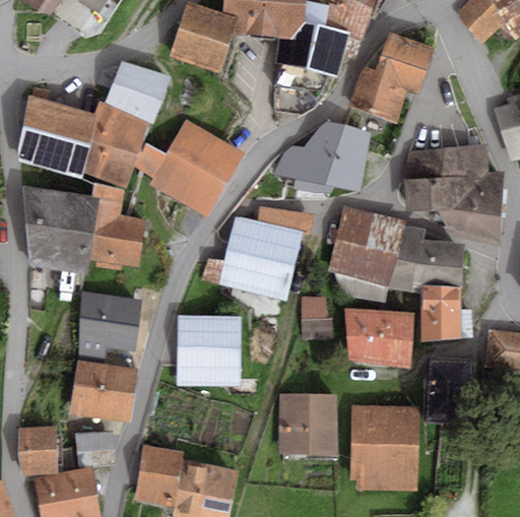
[(24,0),(48,14),(57,0),(24,0)]
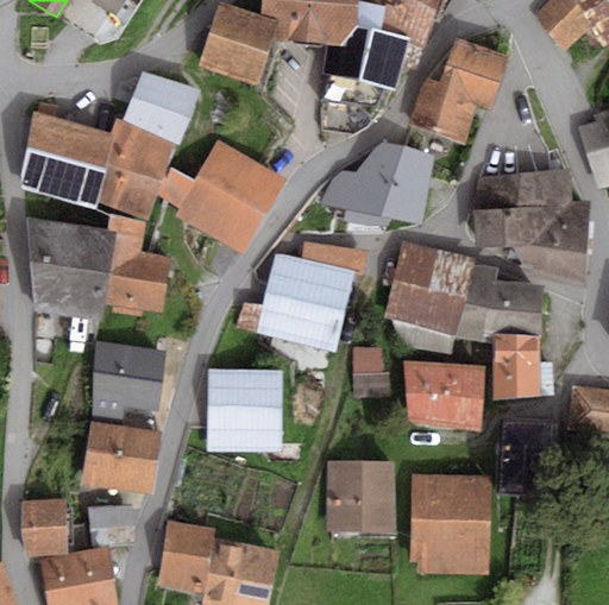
[(95,0),(117,13),(125,0),(95,0)]
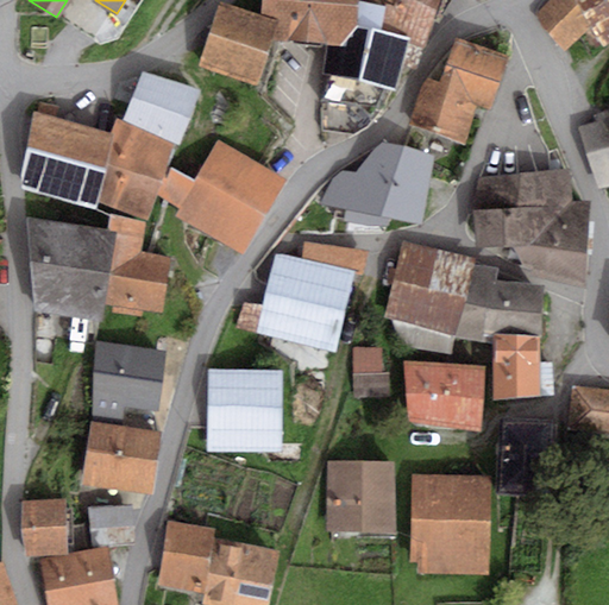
[(262,13),(224,0),(220,0),(199,62),(259,82),(274,38),(280,19),(262,13)]
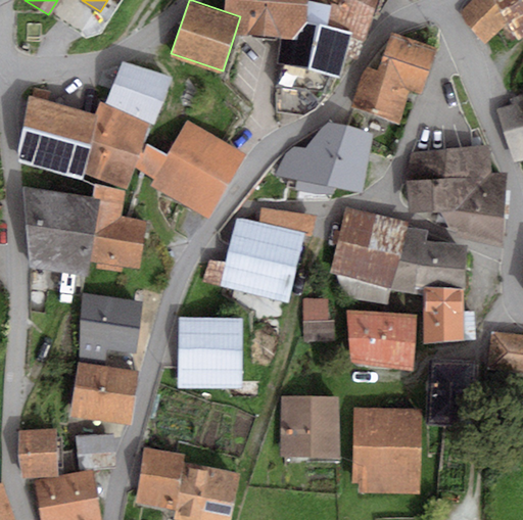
[(226,0),(225,11),(240,16),(235,33),(281,36),(292,37),(307,20),(308,0),(226,0)]
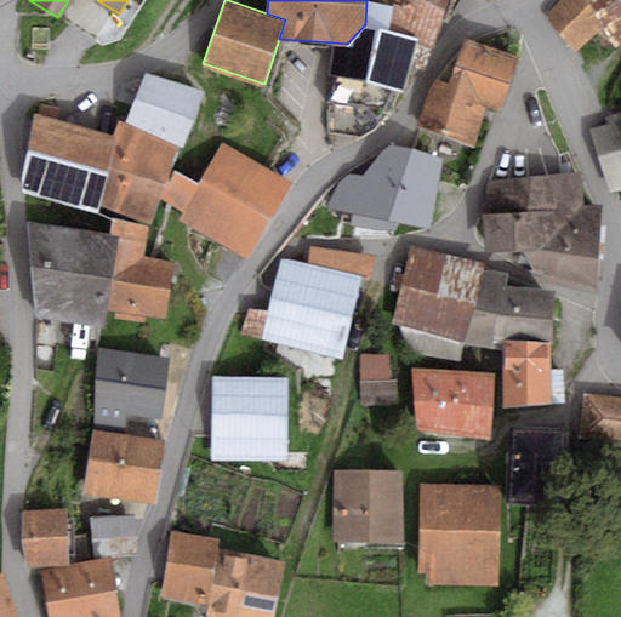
[(372,0),(366,0),(365,24),(388,29),(394,3),(400,5),(402,0),(372,0)]
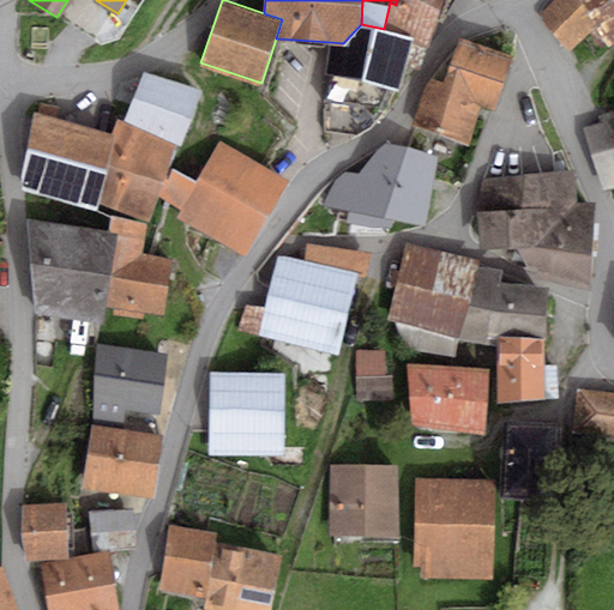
[(397,0),(396,5),(390,2),(384,29),(414,34),(413,42),(428,46),(444,0),(397,0)]
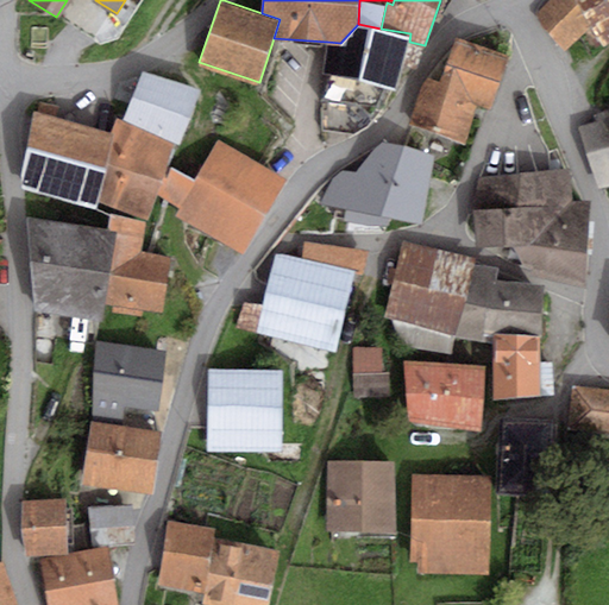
[(546,0),(535,13),(564,52),(589,26),(572,0),(546,0)]
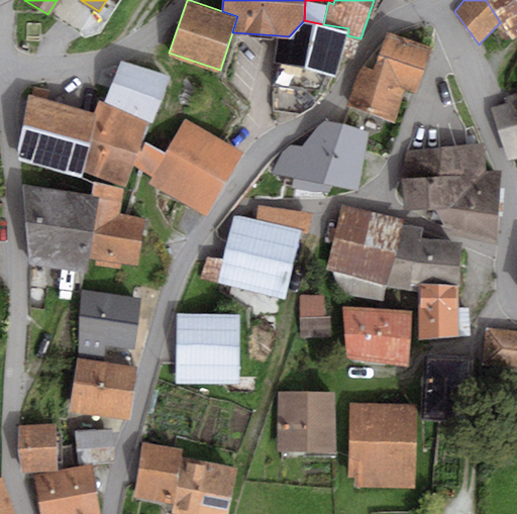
[(486,0),(500,22),(512,37),(516,34),(516,0),(486,0)]
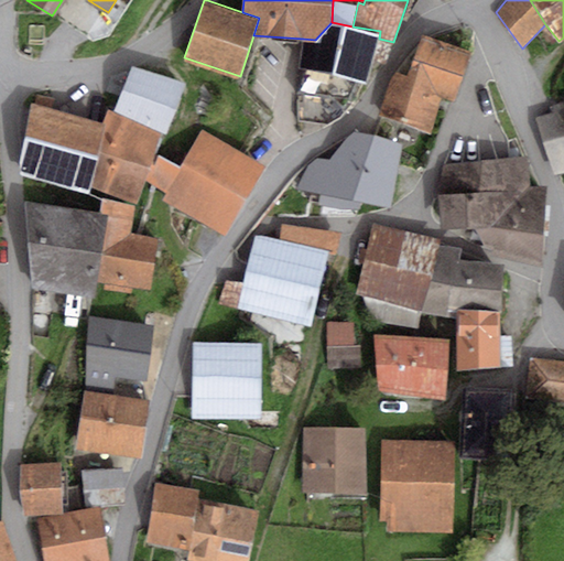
[(379,39),(380,31),(353,27),(332,22),(315,40),(303,39),(299,66),(297,92),(295,117),(326,121),(345,108),(362,81),(367,82),(379,39)]
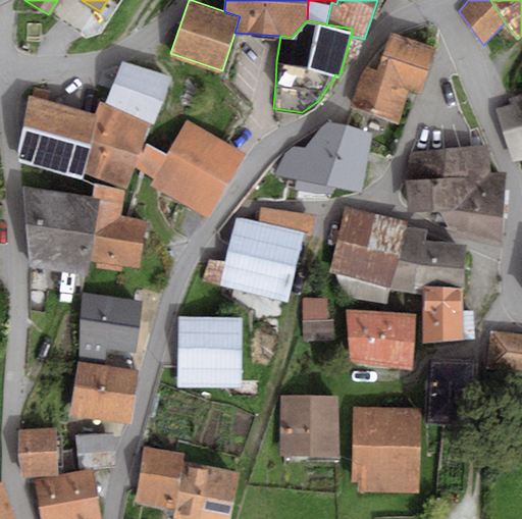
[(436,45),(390,30),(377,68),(375,74),(409,87),(421,91),(436,45)]
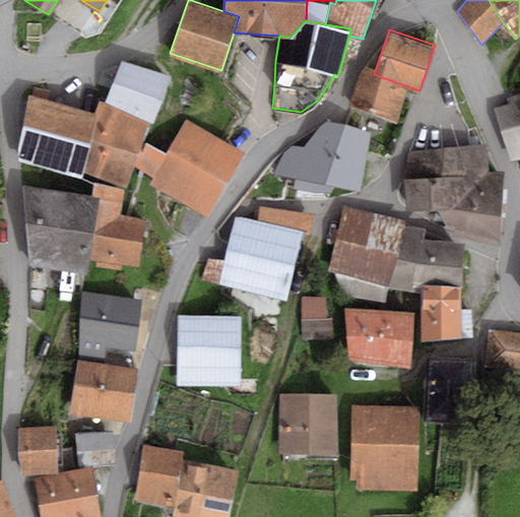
[(171,78),(122,60),(104,103),(150,125),(154,127),(171,78)]
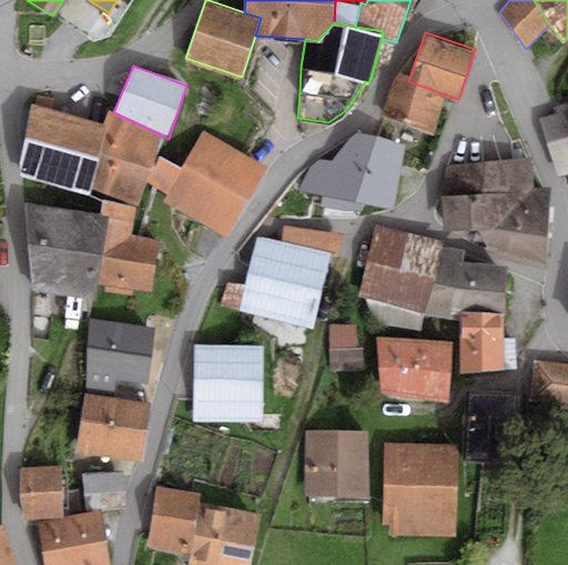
[(432,132),(445,94),(408,81),(411,74),(398,70),(382,114),(432,132)]
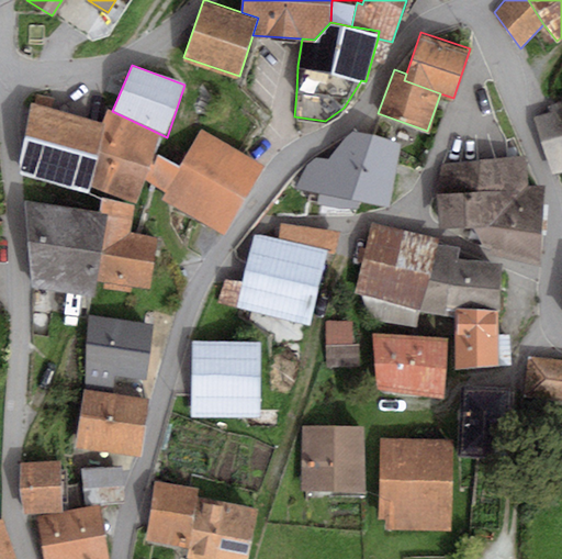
[(552,111),(534,116),(551,172),(561,170),(561,100),(550,103),(552,111)]
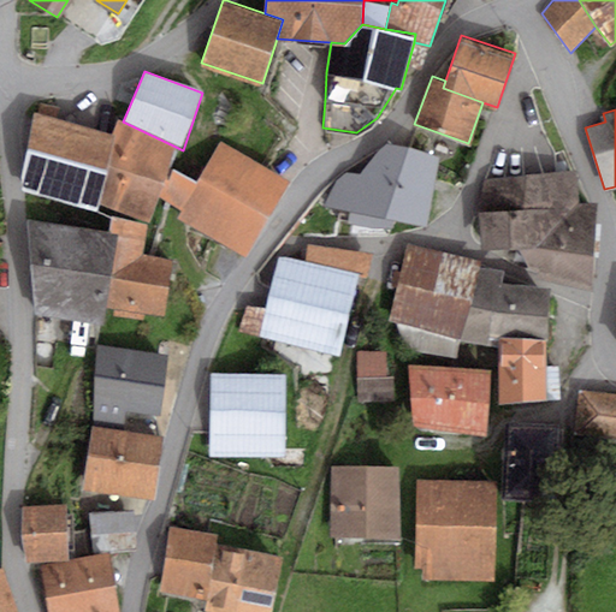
[(111,136),(34,112),(21,188),(96,214),(99,205),(116,137),(111,136)]
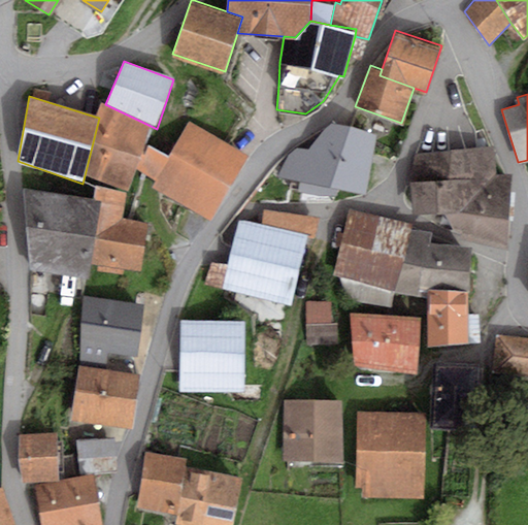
[(105,104),(100,102),(95,117),(99,118),(85,175),(128,192),(137,169),(146,144),(153,127),(105,104)]
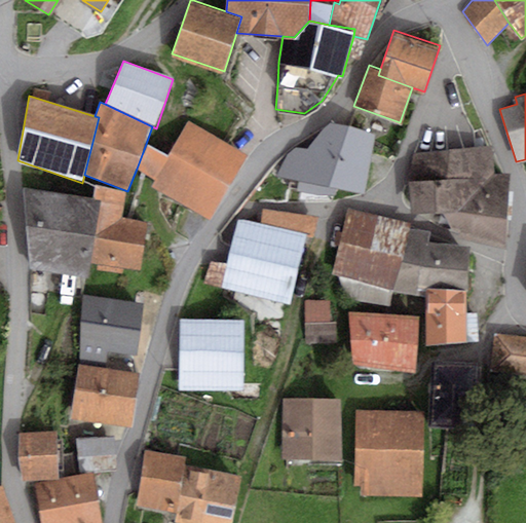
[(248,156),(189,119),(167,156),(160,152),(146,144),(137,169),(149,176),(155,179),(151,186),(210,220),(248,156)]
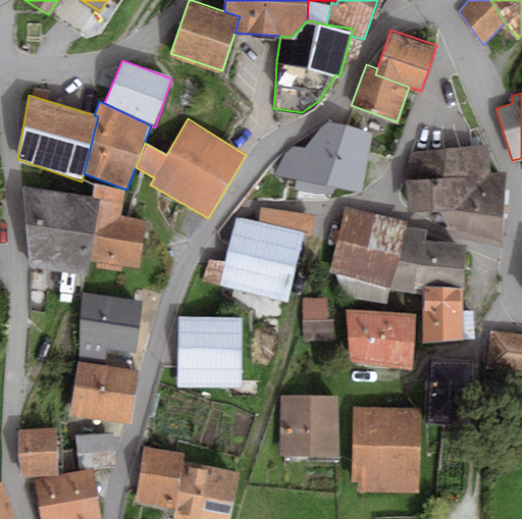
[(294,143),(286,147),(275,172),(294,180),(318,187),(317,191),(335,195),(336,190),(362,194),(371,137),(325,120),(302,147),(294,143)]
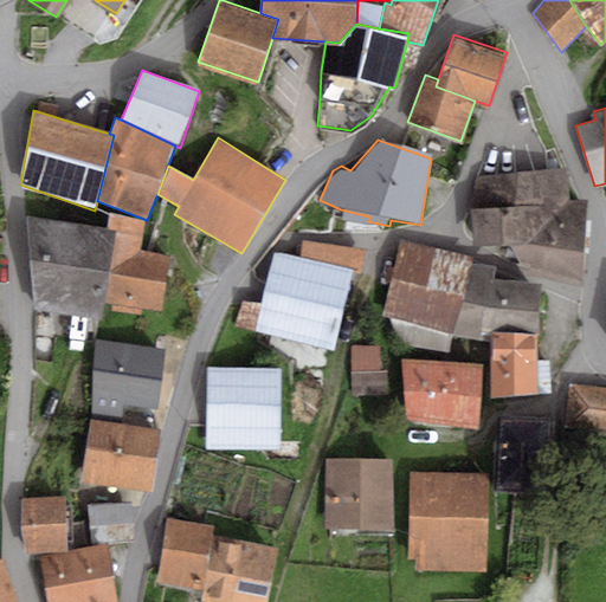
[(567,168),(476,173),(469,196),(472,247),(510,248),(519,266),(528,271),(527,274),(582,289),(587,201),(569,201),(567,168)]
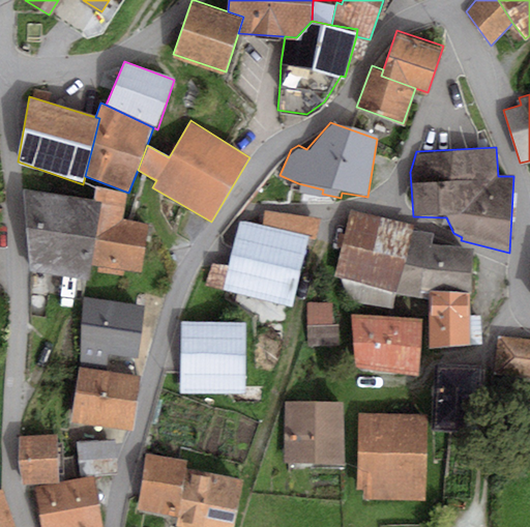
[(101,203),(91,265),(97,266),(96,271),(122,275),(122,270),(140,273),(148,225),(122,217),(126,194),(96,186),(93,202),(101,203)]
